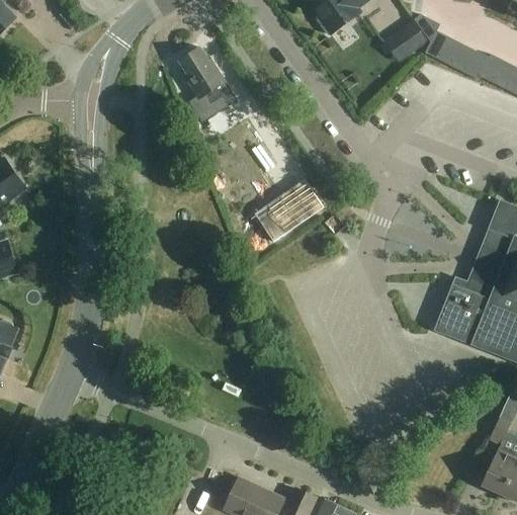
[(0,30),(16,15),(1,0),(0,0),(0,30)]
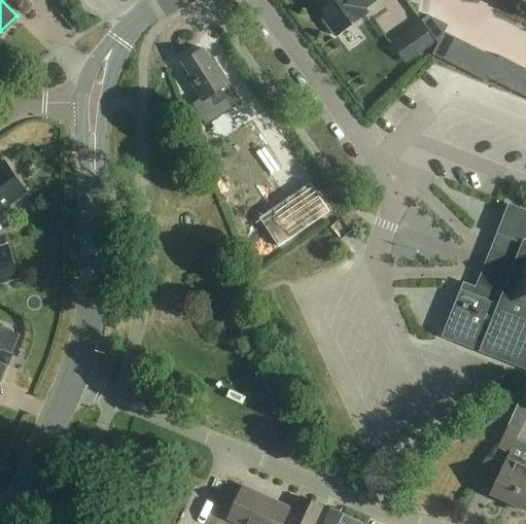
[(310,0),(337,35),(370,11),(366,7),(375,0),(310,0)]
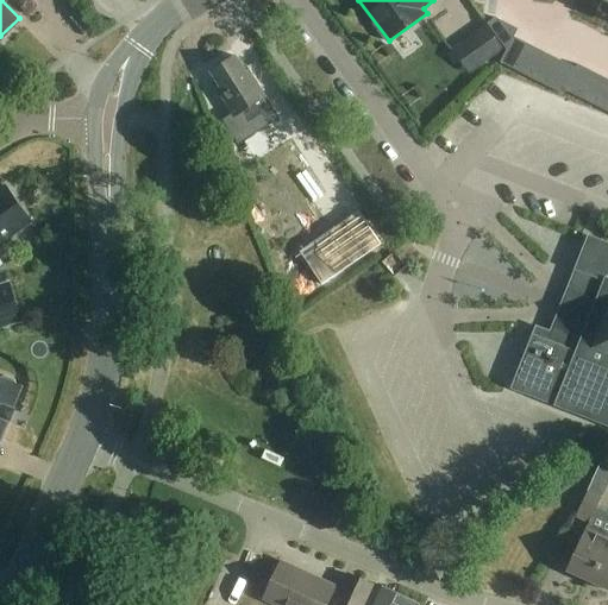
[(483,23),(463,38),(462,38),(478,61),(500,45),(483,23)]
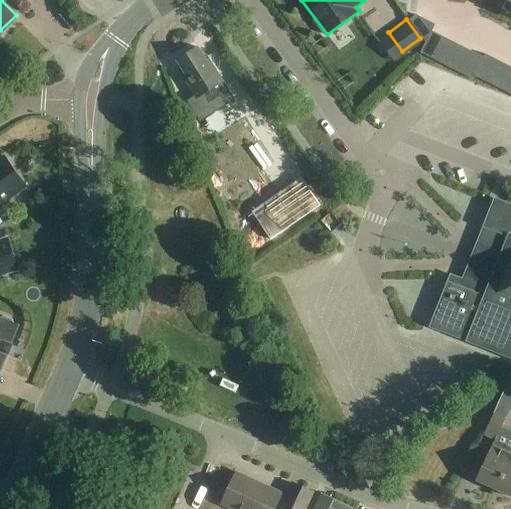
[(176,58),(173,59),(182,73),(182,74),(179,75),(191,93),(184,98),(195,115),(197,118),(207,111),(230,96),(231,96),(206,58),(204,59),(195,45),(187,51),(184,50),(176,55),(176,58)]
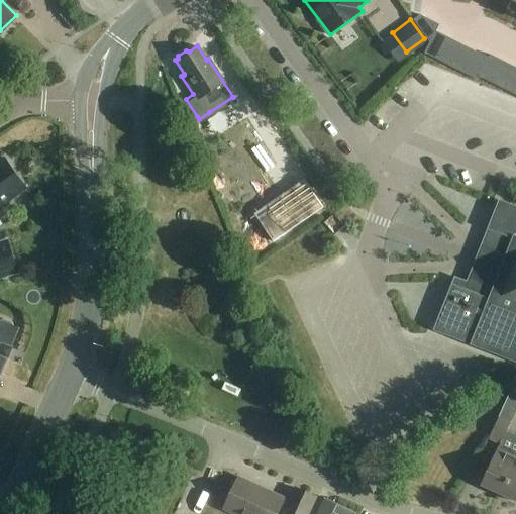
[(0,205),(26,188),(4,157),(0,159),(0,205)]
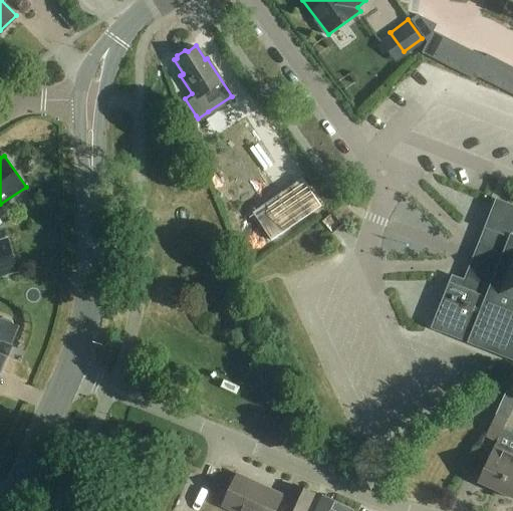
[(512,203),(503,199),(483,248),(477,245),(470,262),(476,265),(467,288),(449,281),(432,323),(512,356),(512,203)]
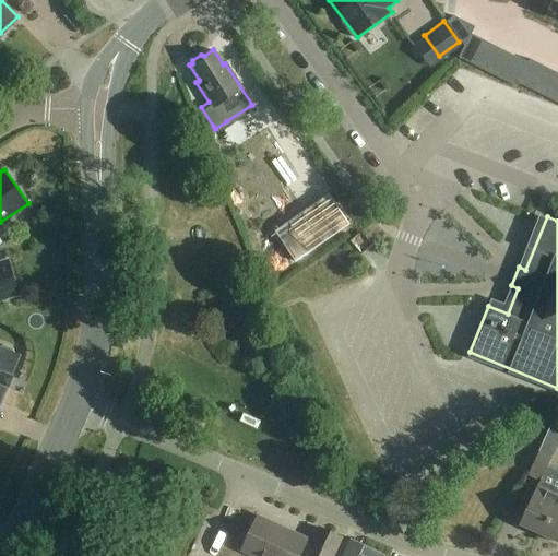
[(0,299),(22,293),(10,257),(0,259),(0,299)]
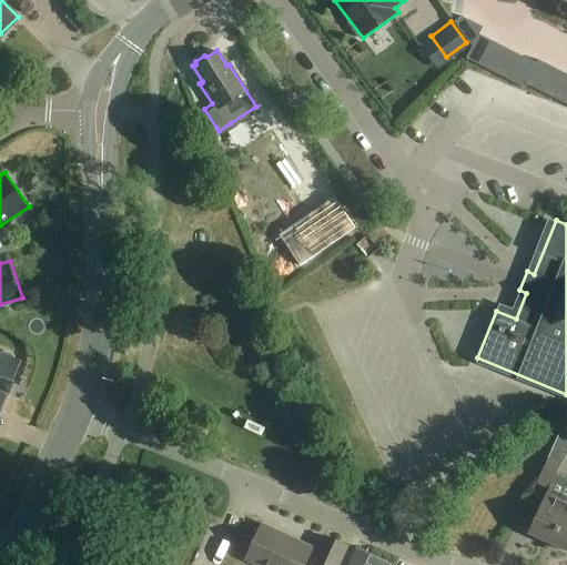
[(0,406),(7,391),(8,391),(12,381),(11,380),(20,360),(14,357),(12,353),(3,349),(0,351),(0,406)]
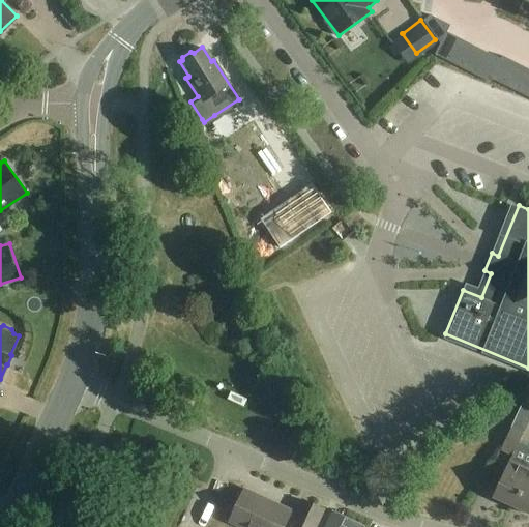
[(518,440),(523,429),(511,423),(500,447),(511,452),(518,440)]
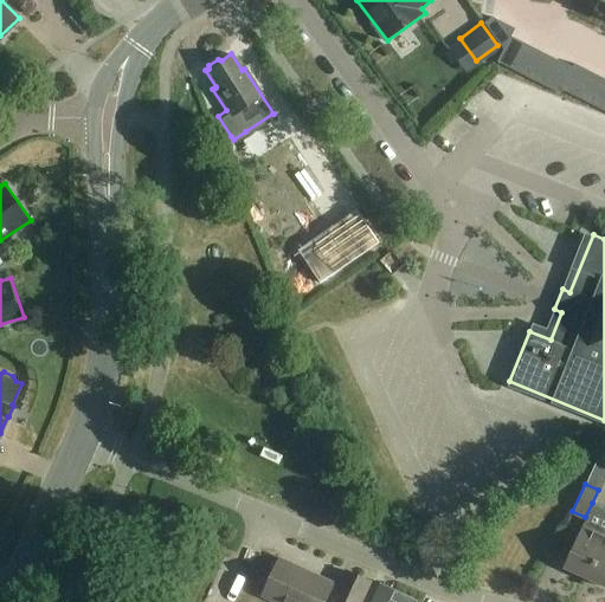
[(585,517),(562,565),(587,576),(604,536),(604,507),(592,503),(585,517)]
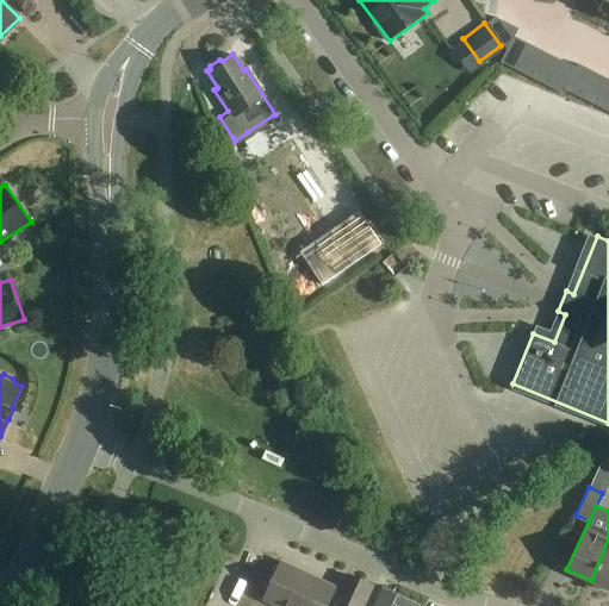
[(608,539),(591,580),(608,588),(608,539)]
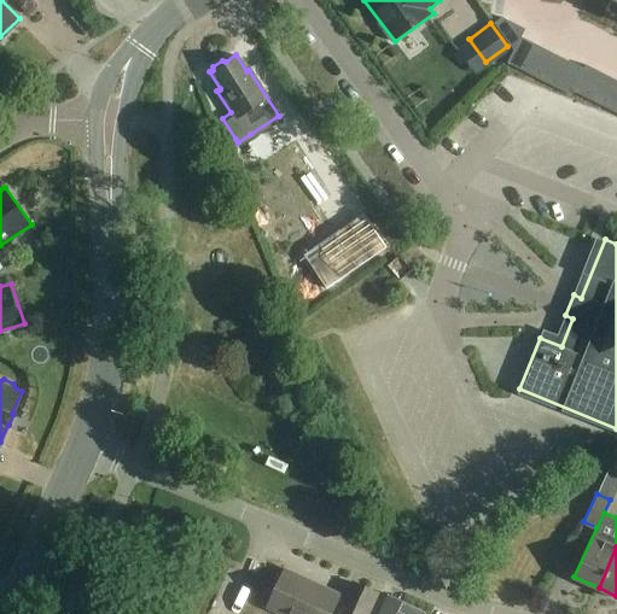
[(345,596),(284,568),(267,604),(286,613),(365,613),(376,591),(353,580),(345,596)]
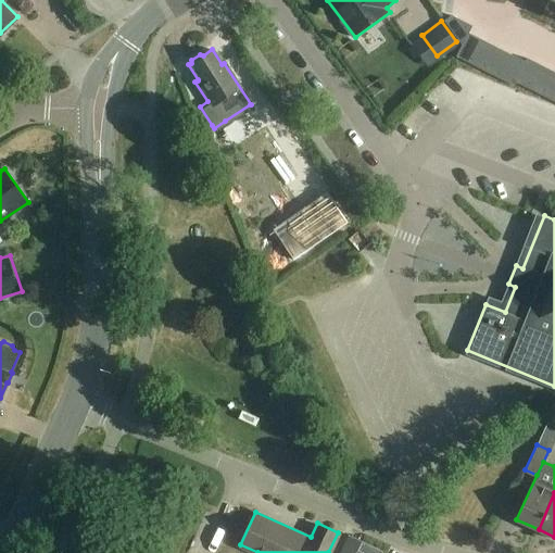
[(380,552),(382,550),(362,540),(357,549),(365,552),(380,552)]
